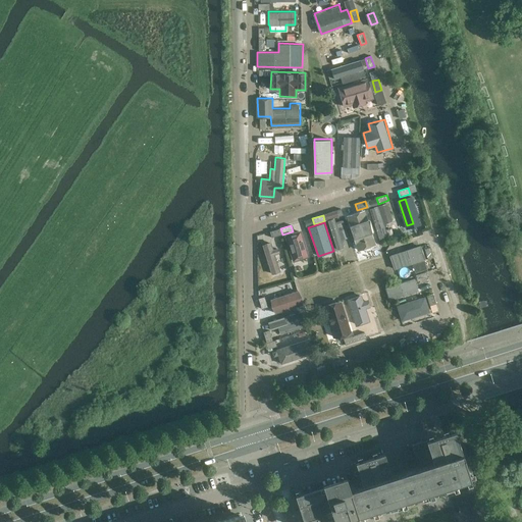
[(281,235),(280,228),(269,231),(271,238),(281,235)]
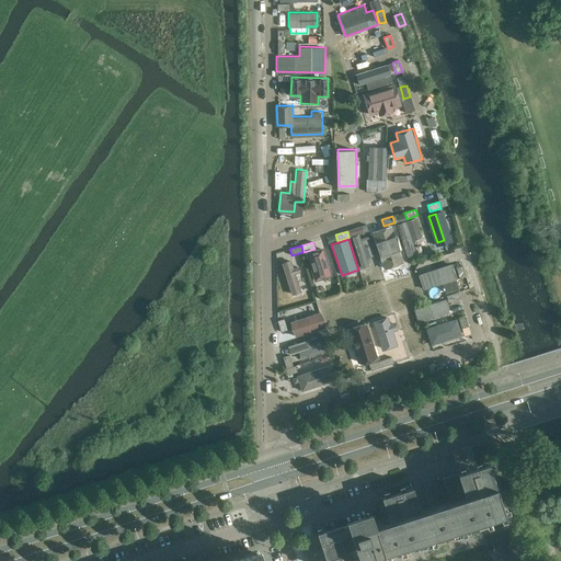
[(322,247),(306,252),(315,281),(331,275),(322,247)]
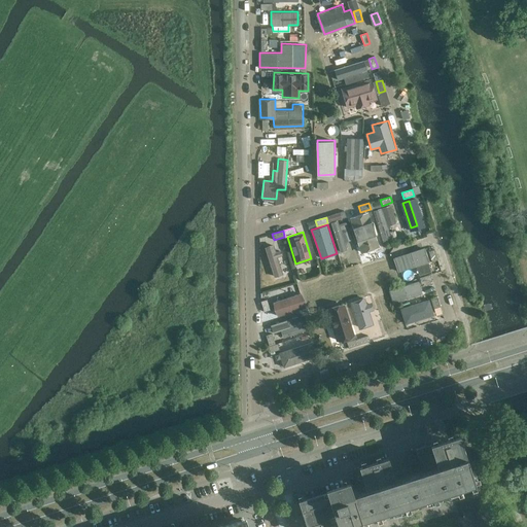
[(274,243),(264,246),(273,277),(283,274),(277,256),(281,255),(280,250),(276,251),(274,243)]
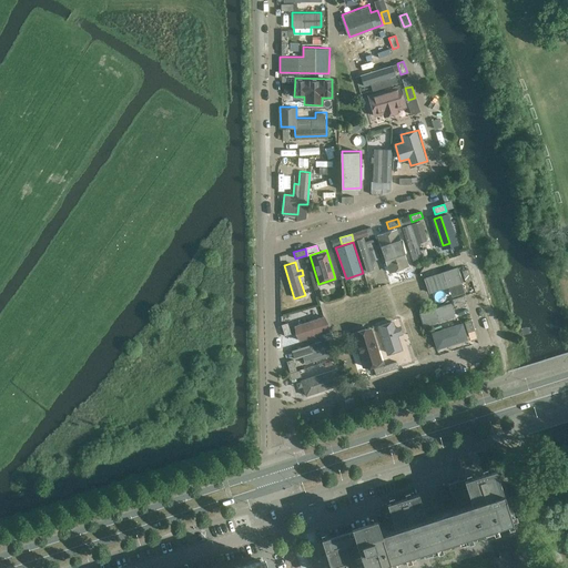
[(472,281),(468,269),(462,271),(465,282),(472,281)]
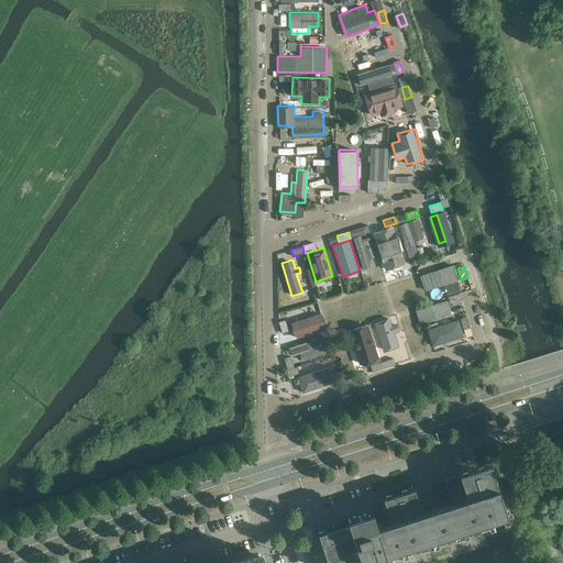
[(462,300),(460,294),(449,297),(450,304),(462,300)]
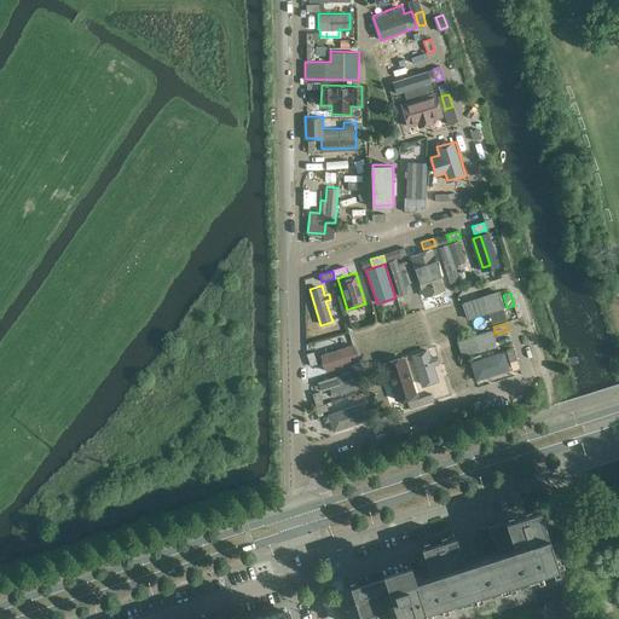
[(461,356),(496,343),(491,329),(456,340),(461,356)]
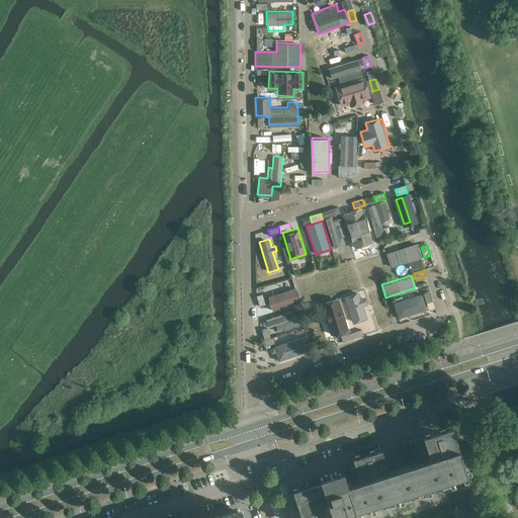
[(294,287),(268,294),(272,310),(299,301),(294,287)]
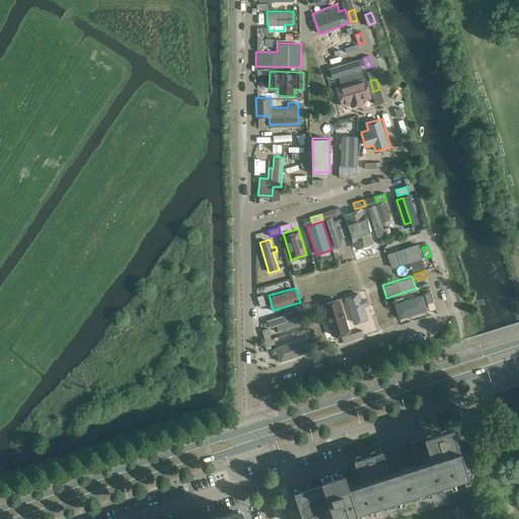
[(359,291),(344,296),(352,324),(368,319),(364,305),(368,304),(366,297),(361,298),(359,291)]
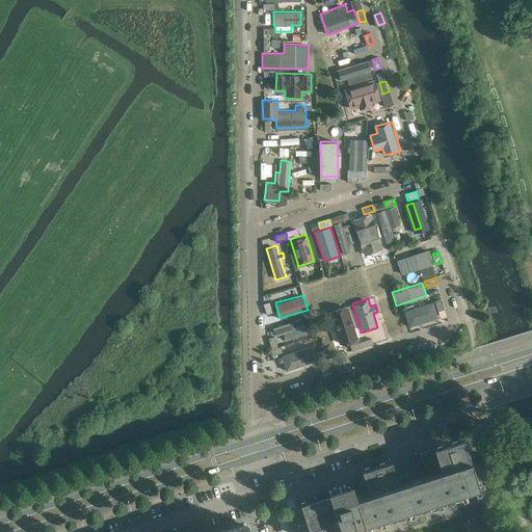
[(444,310),(441,299),(434,301),(439,312),(444,310)]
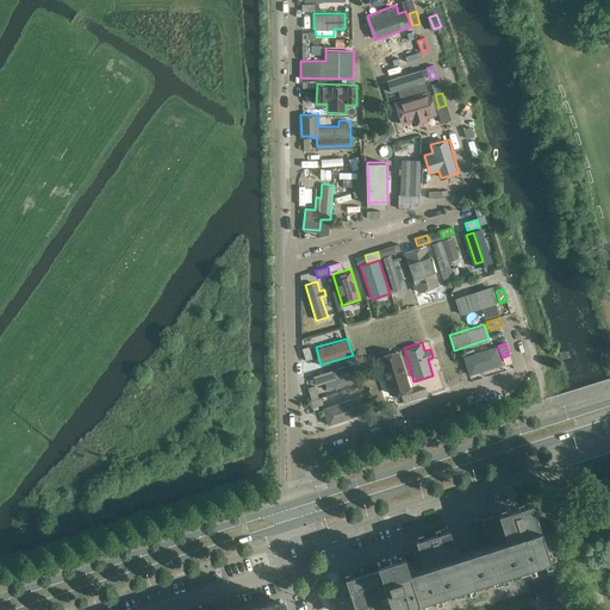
[(496,346),(462,355),(468,374),(502,363),(496,346)]
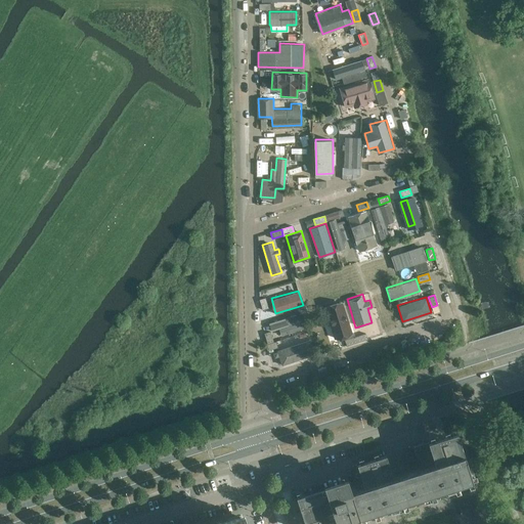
[(268,308),(265,298),(259,300),(263,310),(268,308)]
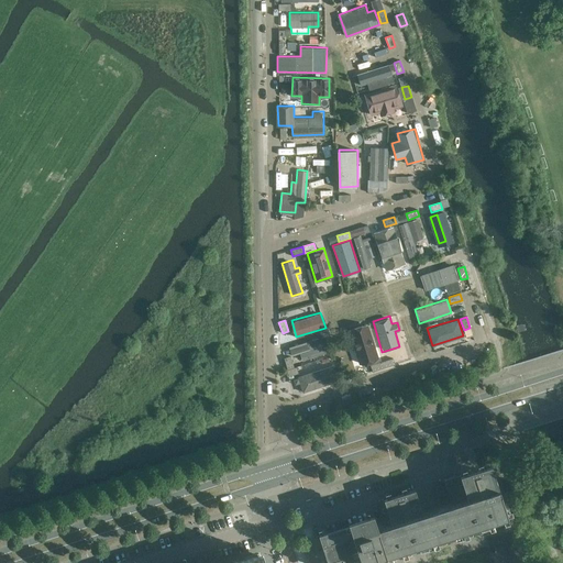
[(368,323),(349,329),(359,364),(378,359),(368,323)]
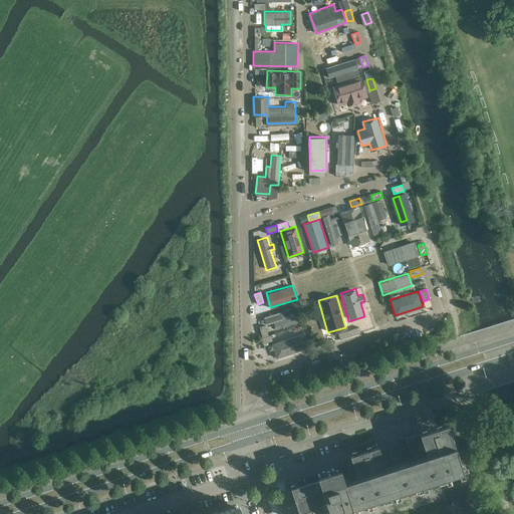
[(296,309),(263,318),(265,324),(274,321),(276,328),(299,321),(296,309)]
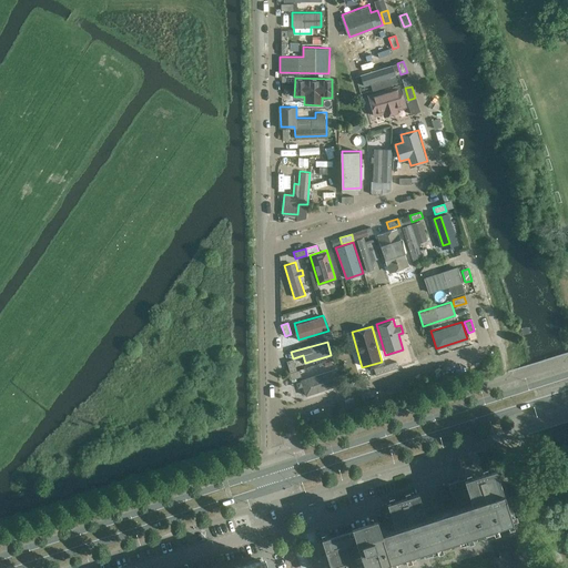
[(296,371),(293,359),(286,362),(290,373),(296,371)]
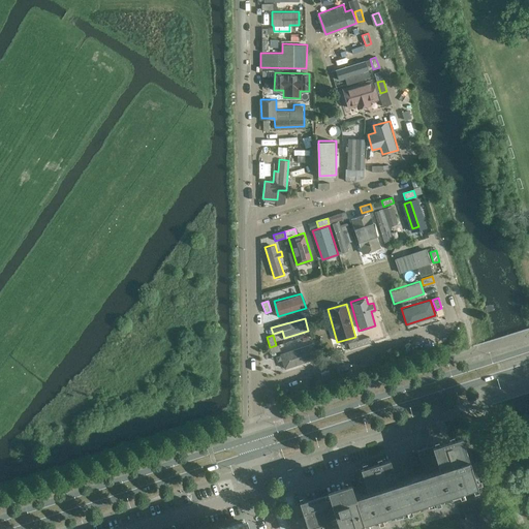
[(371,343),(369,337),(359,340),(361,346),(371,343)]
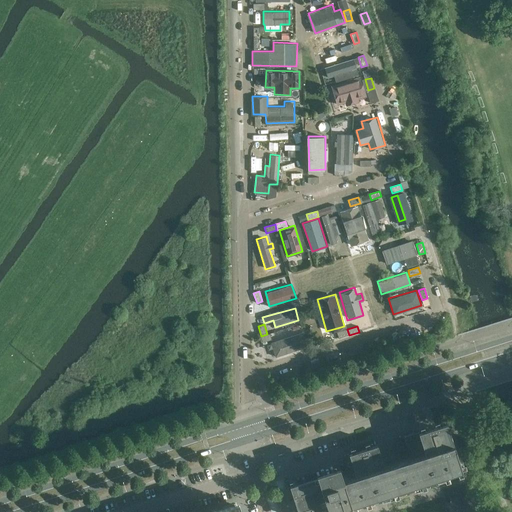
[(349,335),(347,329),(337,332),(339,338),(349,335)]
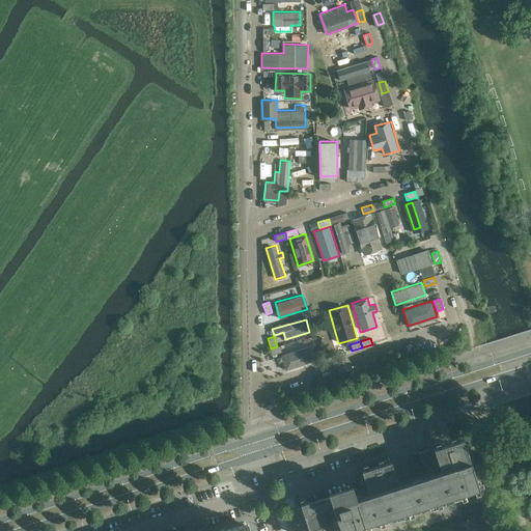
[(311,344),(280,355),(285,369),(316,360),(311,344)]
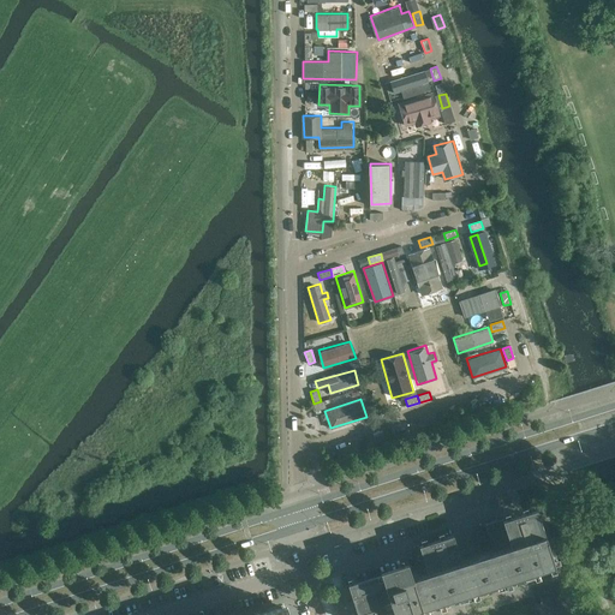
[(327,408),(324,401),(312,405),(314,412),(327,408)]
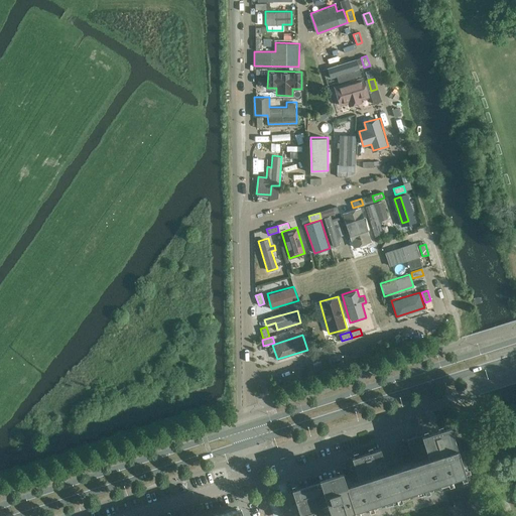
[(324,370),(320,361),(312,364),(314,372),(324,370)]
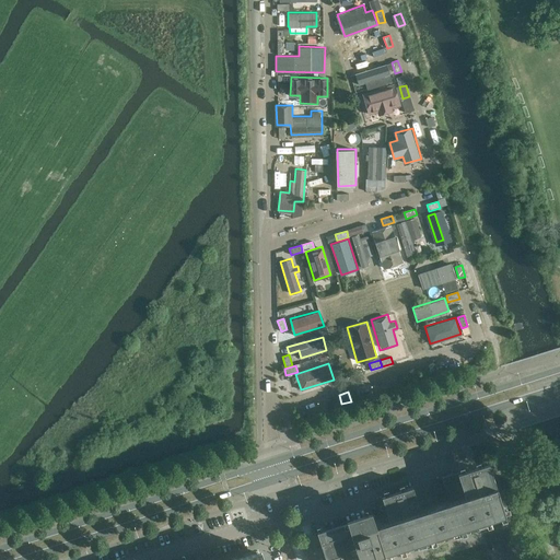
[(325,559),(356,559),(504,513),(488,462),(441,476),(448,500),(419,509),(411,486),(381,496),(388,520),(374,524),(370,510),(346,517),(346,520),(316,529),(325,559)]
